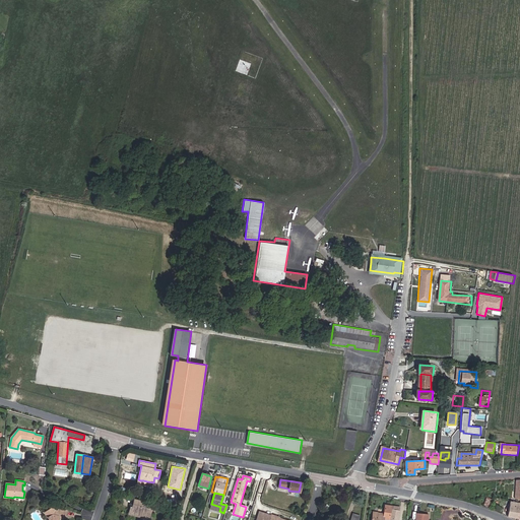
[(134,499),(133,501),(132,505),(134,505),(133,508),(132,508),(130,507),(128,514),(141,517),(142,513),(149,515),(152,506),(144,504),(144,502),(134,499)]
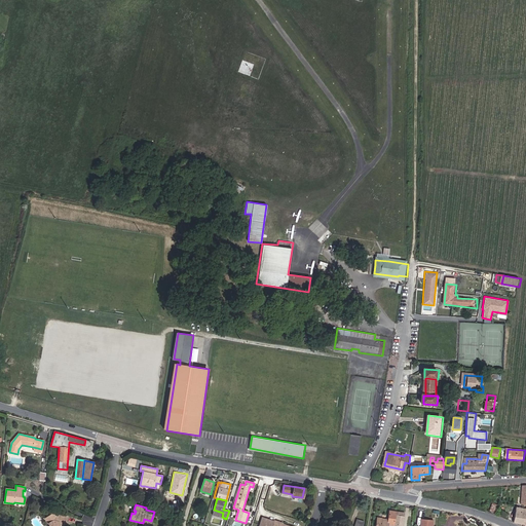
[(525,509),(515,508),(513,523),(525,525),(525,509)]
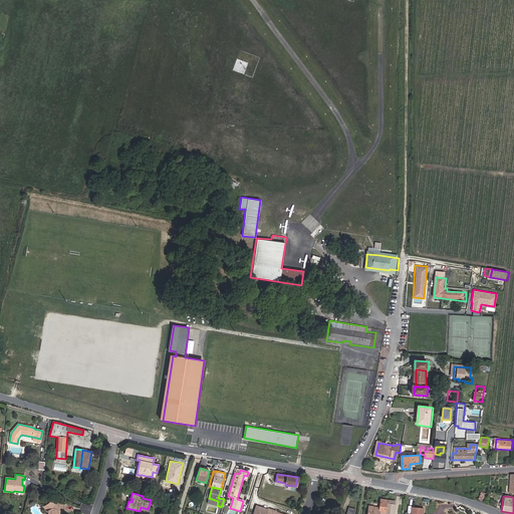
[(386,513),(387,504),(388,500),(380,499),(379,508),(378,510),(377,510),(377,509),(373,508),(373,507),(368,506),(367,513),(378,513),(379,512),(380,513),(386,513)]
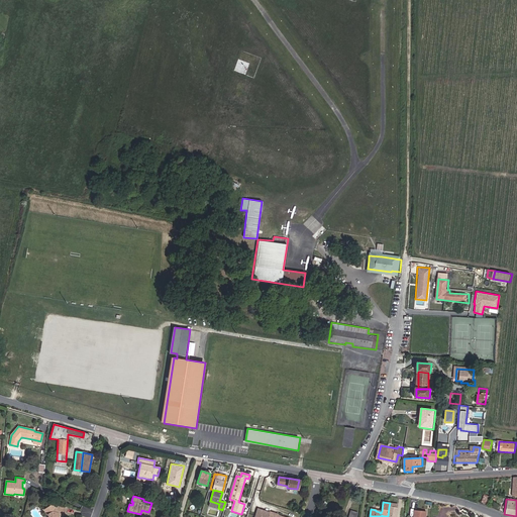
[(397,508),(397,504),(390,503),(389,507),(388,516),(383,516),(382,516),(396,516),(397,508)]
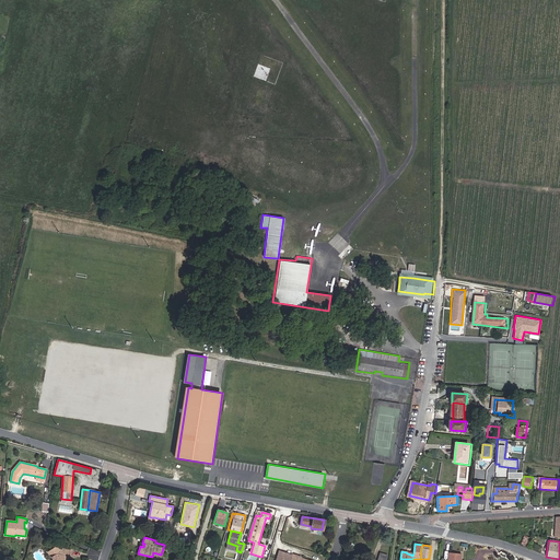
[(62,557),(63,555),(70,556),(71,550),(62,549),(62,550),(58,549),(57,547),(56,547),(48,552),(51,559),(62,559),(63,558),(62,557)]
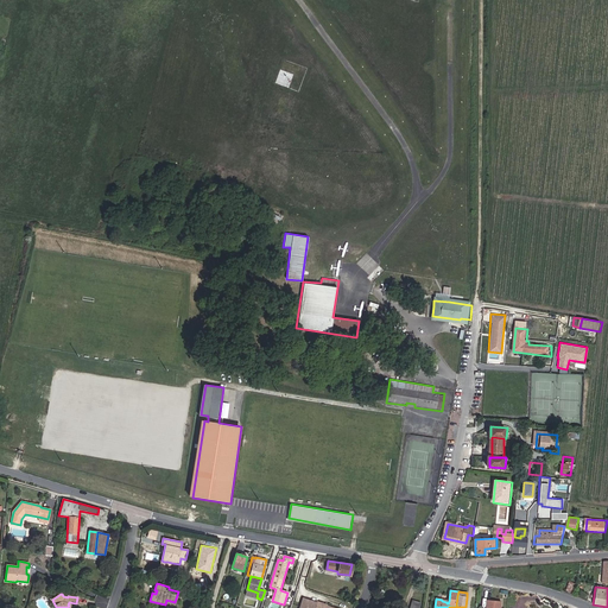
[(341,607),(328,603),(329,603),(318,600),(305,596),(301,607),(341,607)]
